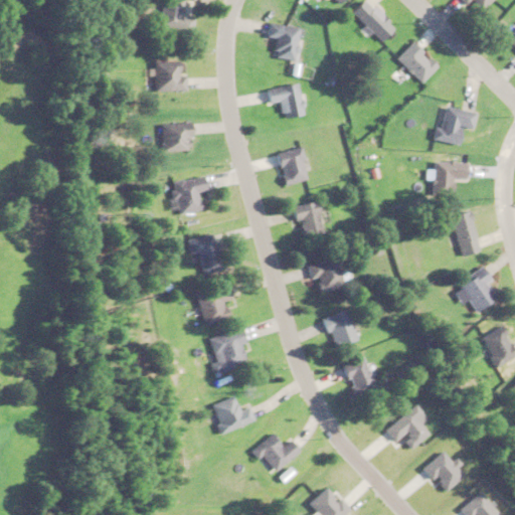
[(189,33),(191,17),(178,15),(180,0),(160,0),(156,28),(189,33)]
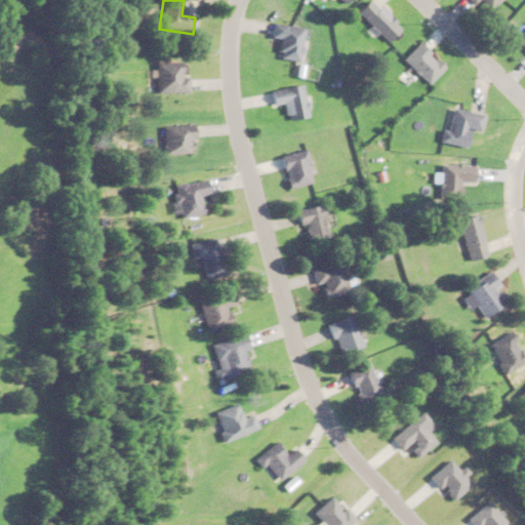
[(397,27),(370,0),(363,0),(353,11),(382,41),(397,27)]
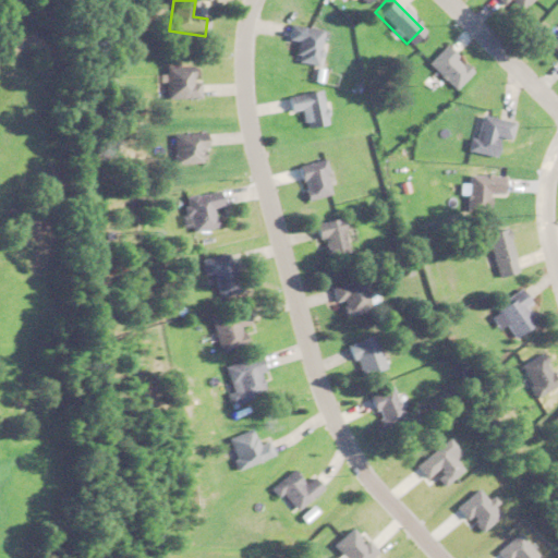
[(495,0),(511,15),(526,0),(495,0)]
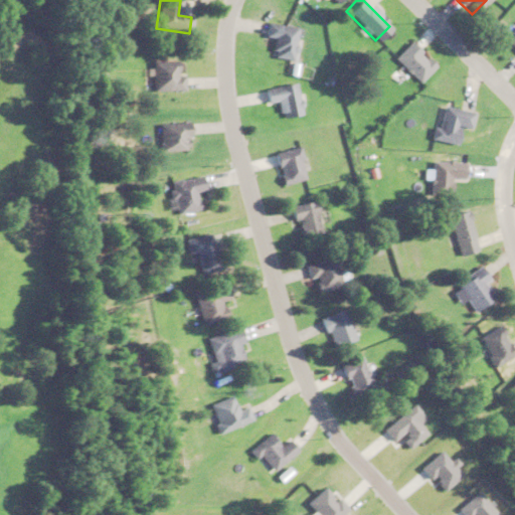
[(296,28),(265,22),(262,37),(273,38),(270,57),(290,60),(296,28)]
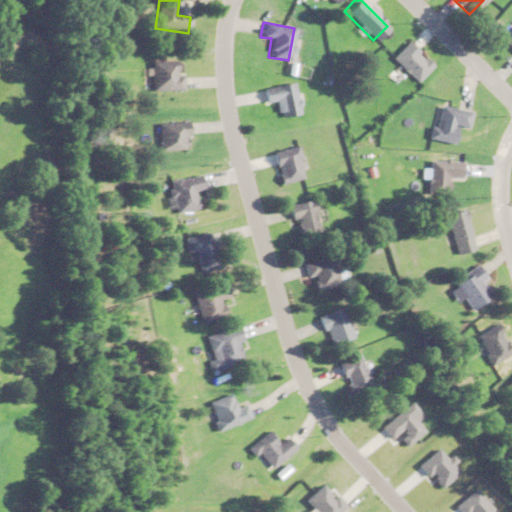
[(511,25),(498,39),(511,52),(511,25)]
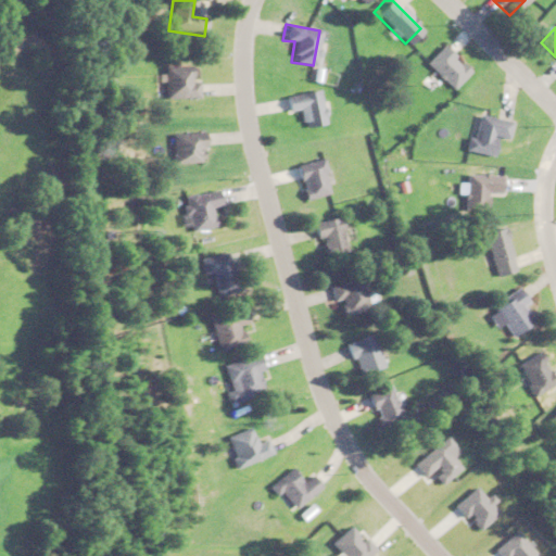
[(466,71),(440,45),(421,63),(449,89),(466,71)]
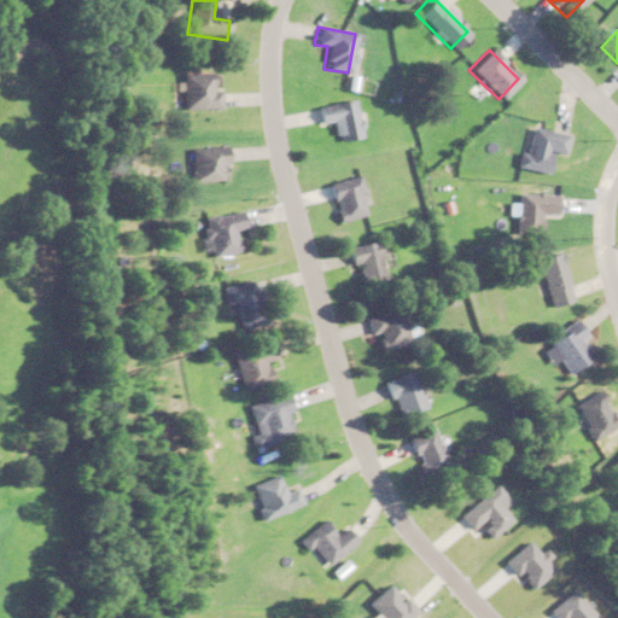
[(188,110),(216,110),(216,74),(188,74),(188,110)]
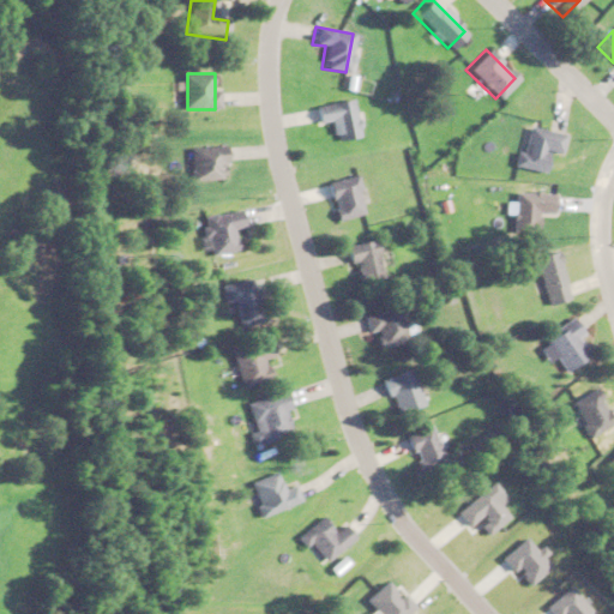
[(348,98),(309,107),(313,122),(326,120),(331,140),(356,134),(348,98)]
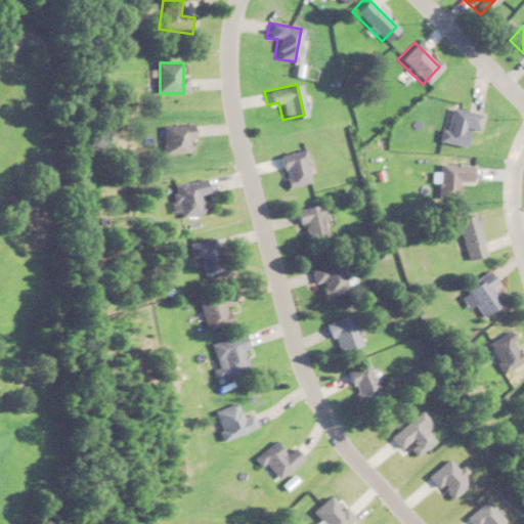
[(476,114),(443,106),(435,141),(456,146),(461,128),(472,130),(476,114)]
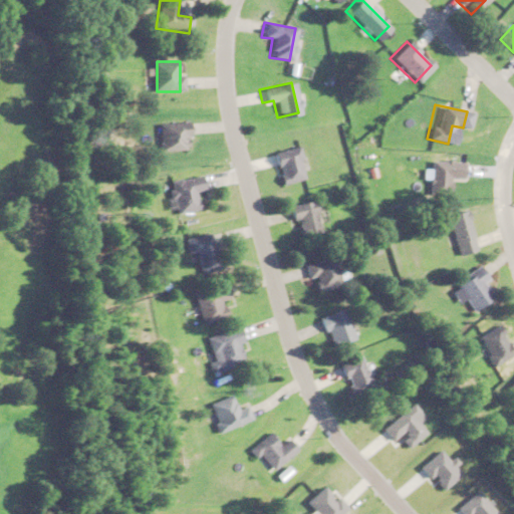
[(165,123),(165,148),(185,148),(185,123),(165,123)]
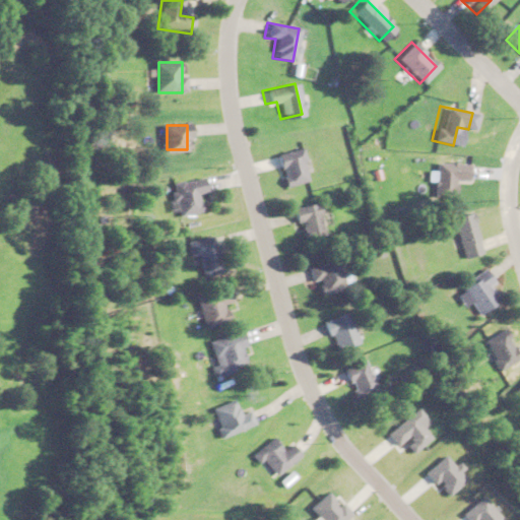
[(303,183),(299,149),(273,152),(277,186),(303,183)]
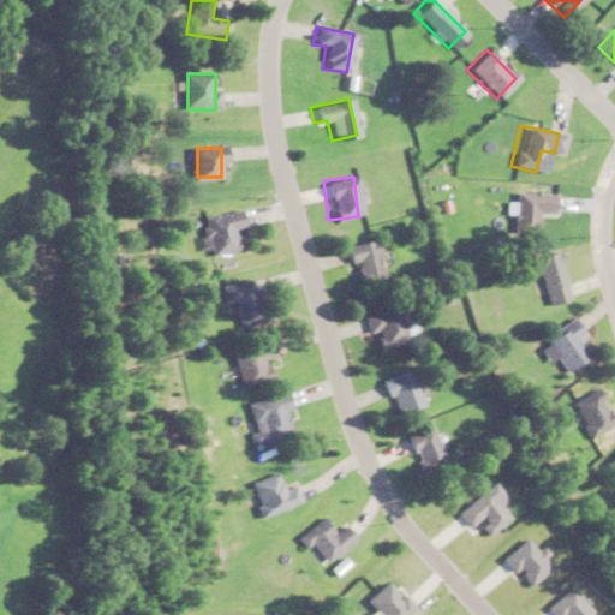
[(531,233),(532,212),(548,213),(549,192),(508,191),(507,232),(531,233)]
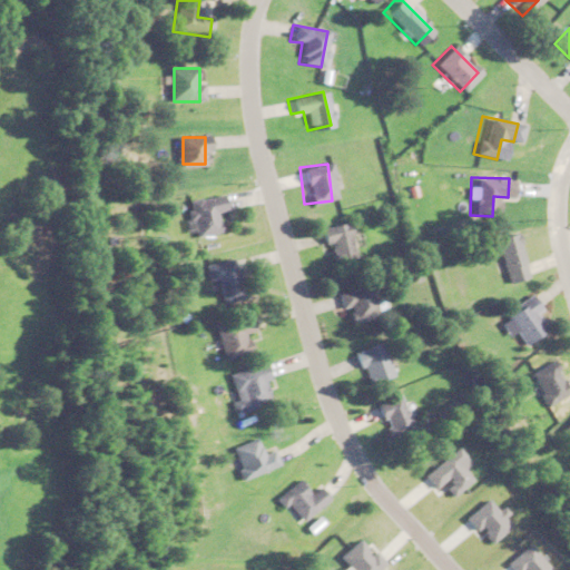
[(217,234),(215,212),(222,212),(219,195),(186,199),(190,237),(217,234)]
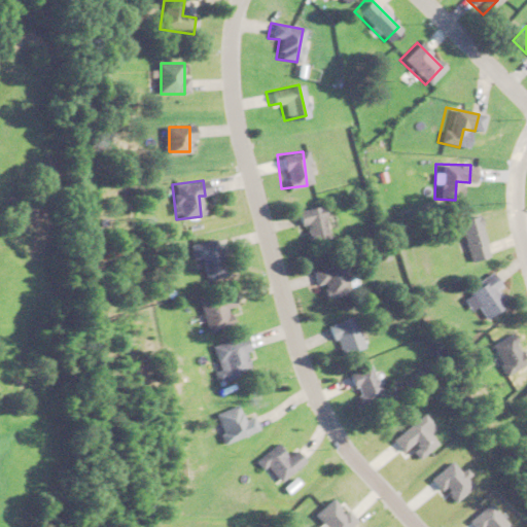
[(291,211),(301,245),(324,238),(315,204),(291,211)]
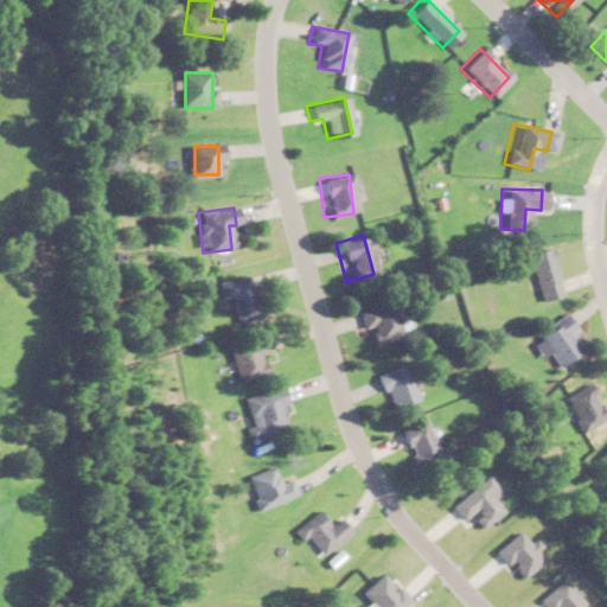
[(555,295),(544,248),(521,254),(532,301),(555,295)]
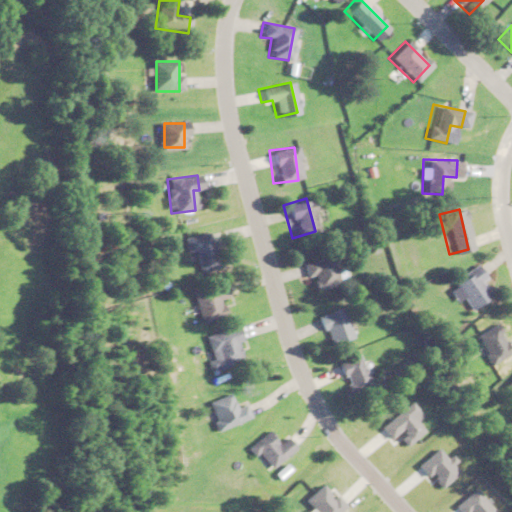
[(217,268),(210,232),(190,236),(197,272),(217,268)]
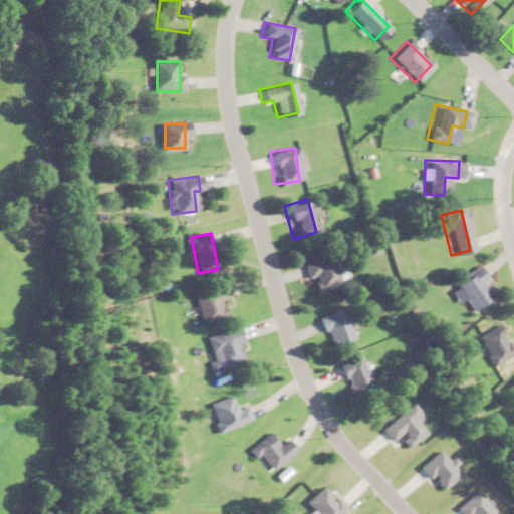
[(336,285),(328,256),(300,263),(308,292),(336,285)]
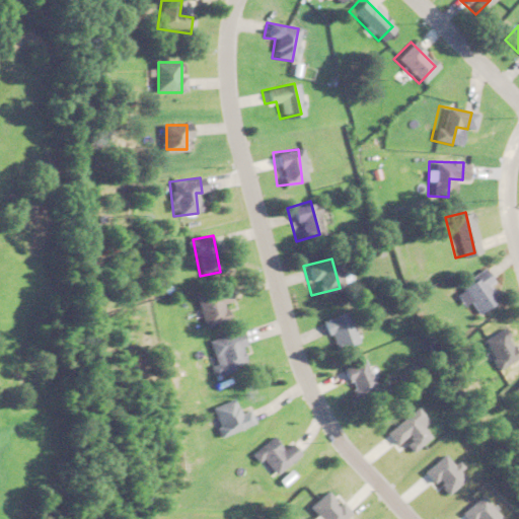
[(454,289),(475,313),(493,297),(482,285),(488,279),(477,268),(454,289)]
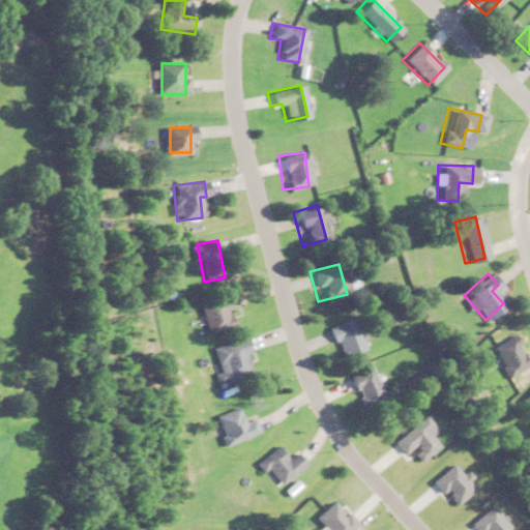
[(230,326),(223,310),(233,306),(227,291),(197,303),(209,334),(230,326)]
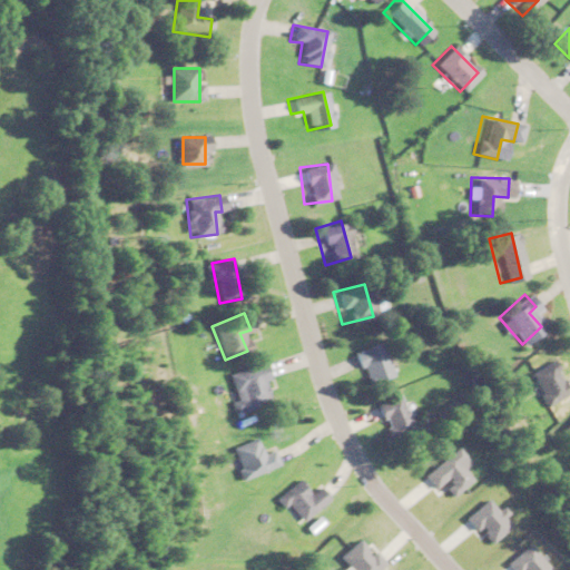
[(392,374),(376,340),(350,352),(365,386),(392,374)]
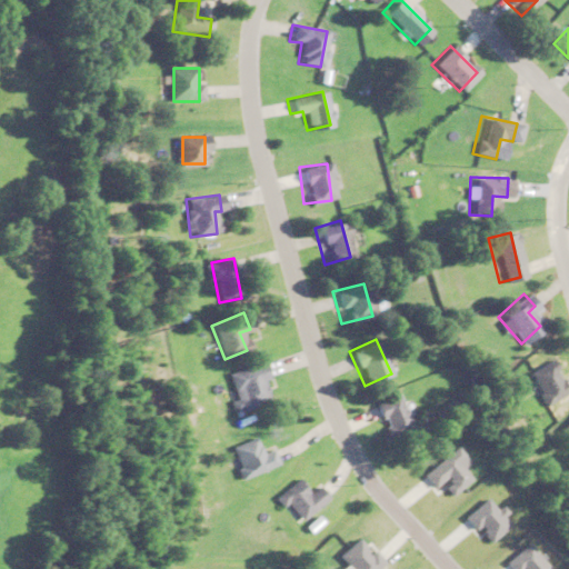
[(545,406),(568,390),(549,358),(525,373),(545,406)]
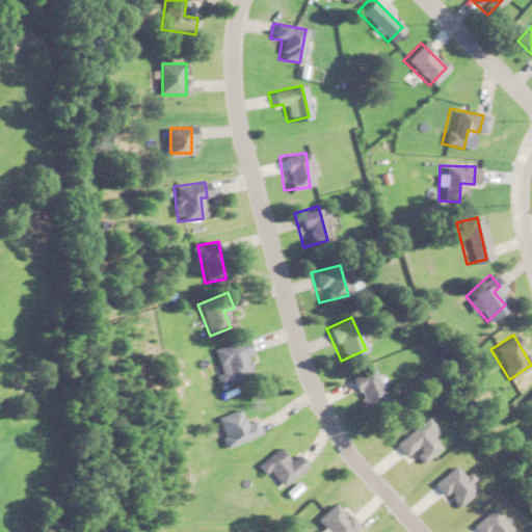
[(250,374),(244,354),(247,353),(243,339),(210,348),(220,383),(250,374)]
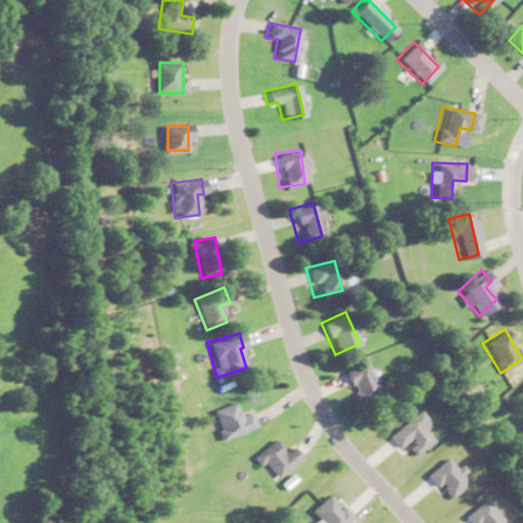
[(380,392),(364,362),(342,373),(359,403),(380,392)]
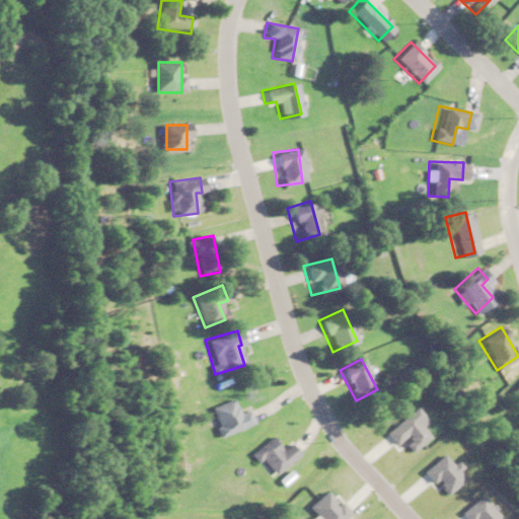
[(518,401),(518,380),(508,391),(518,401)]
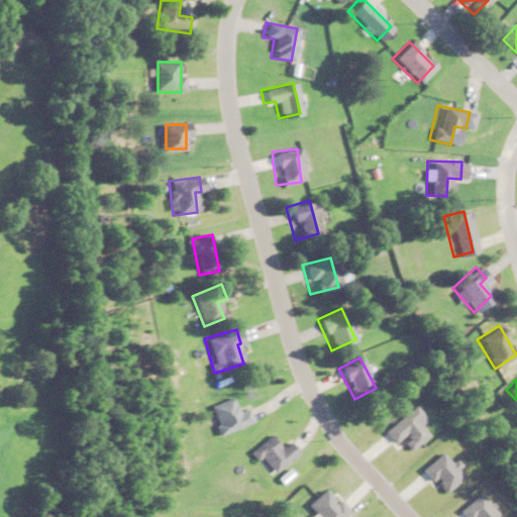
[(248,423),(244,407),(231,411),(227,398),(206,404),(215,433),(248,423)]
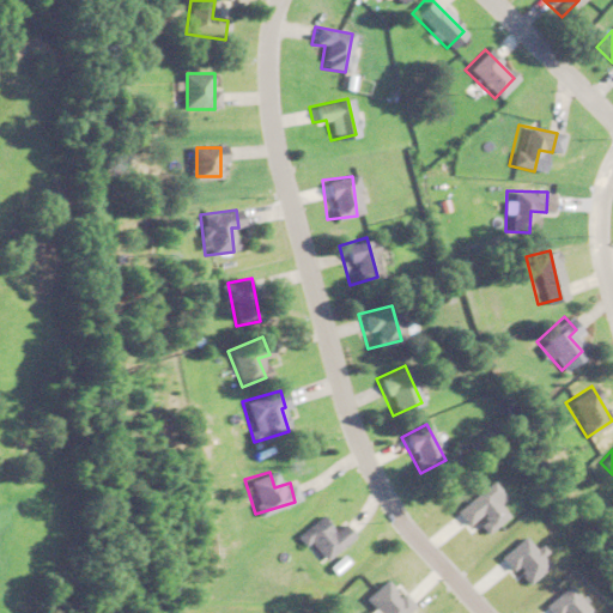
[(295,533),(320,563),(350,538),(338,522),(328,530),(316,515),(295,533)]
